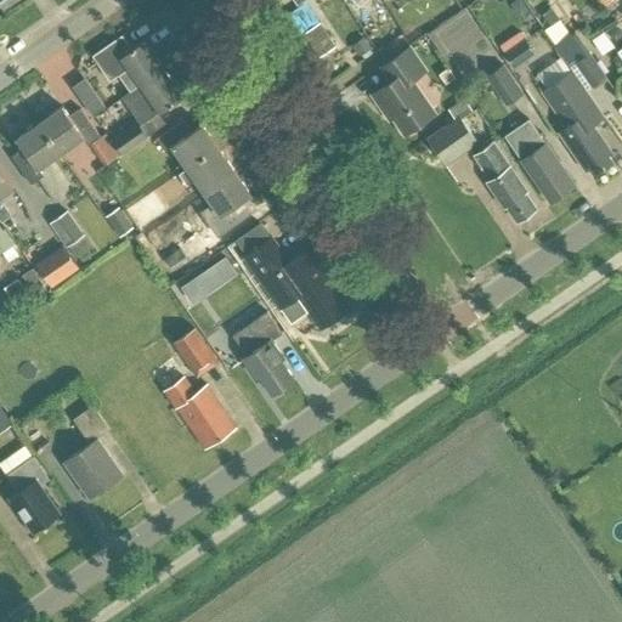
[(0,0),(0,11),(16,0),(0,0)]
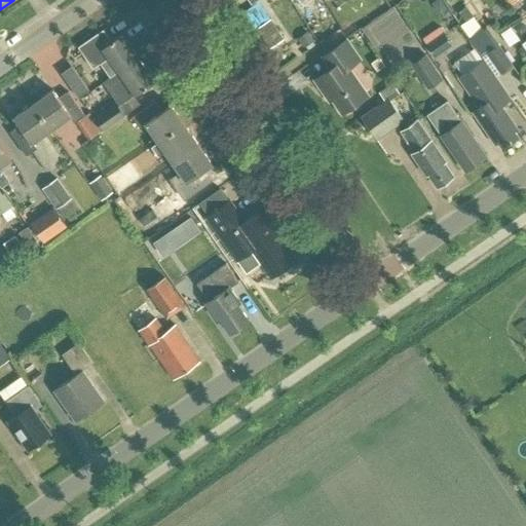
[(269,47),(280,40),(268,22),(257,29),(269,47)]
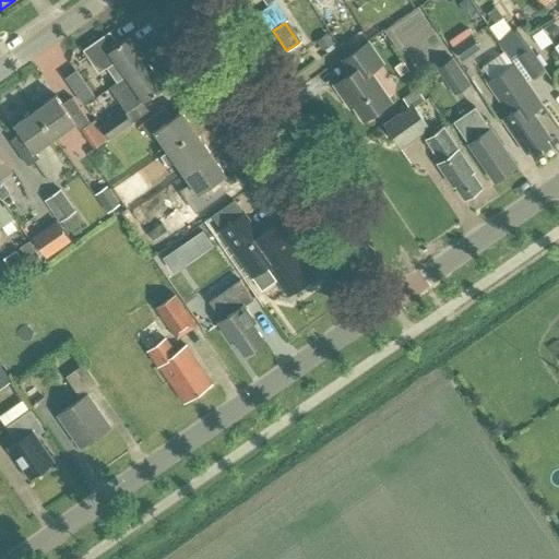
[(449,37),(464,58),(484,45),(470,23),(449,37)]
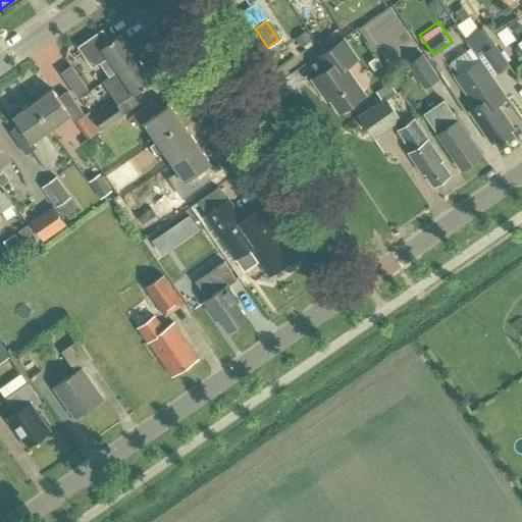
[(109,56),(118,70),(137,57),(121,34),(111,41),(103,29),(77,46),(88,60),(92,57),(97,64),(109,56)]
